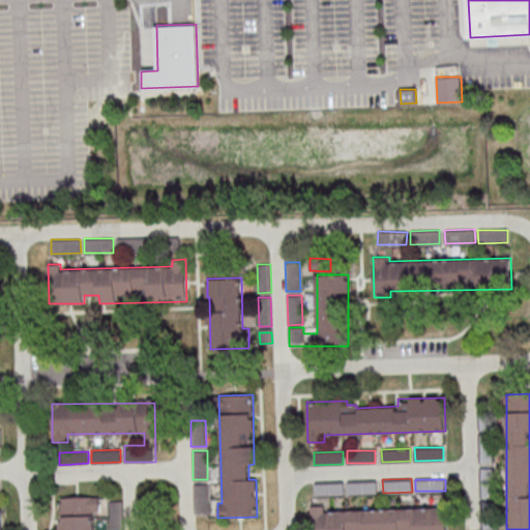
[(376,480),(348,482),(348,494),(377,493),(376,480)]
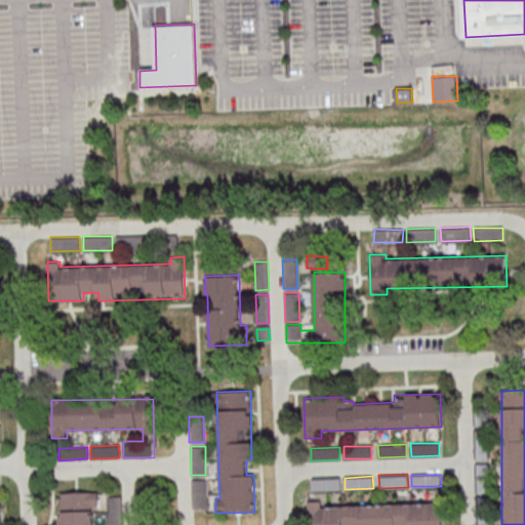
[(313,490),(341,489),(340,478),(312,479),(313,490)]
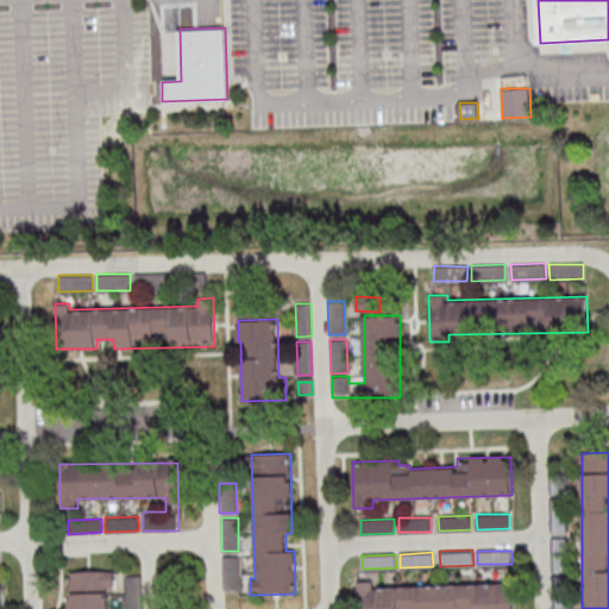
[(239,589),(239,556),(223,556),(223,590),(239,589)]
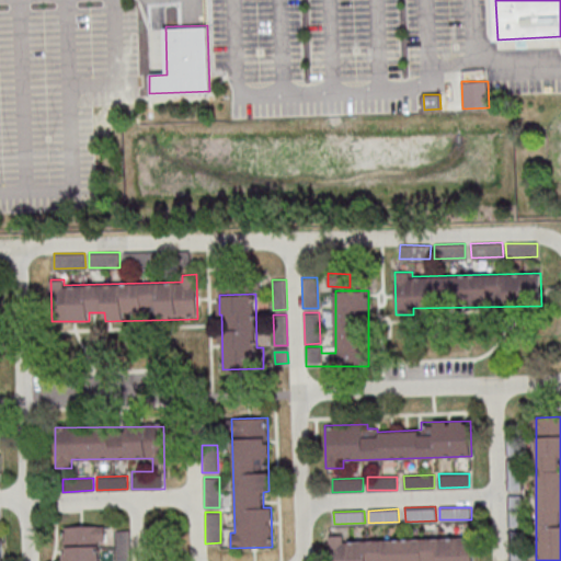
[(100,560),(101,540),(105,540),(105,525),(64,526),(65,553),(63,553),(63,560),(100,560)]
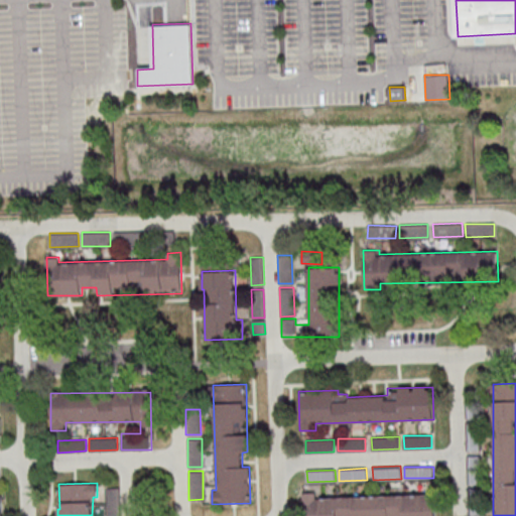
[(106,488),(107,515),(122,515),(121,487),(106,488)]
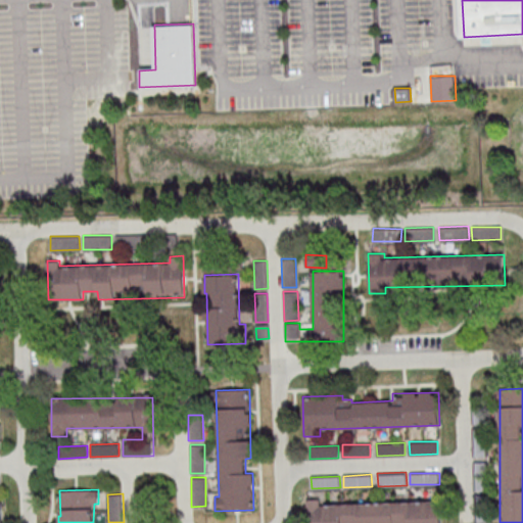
[(442,522),(442,500),(320,506),(320,498),(307,500),(307,522),(442,522)]
